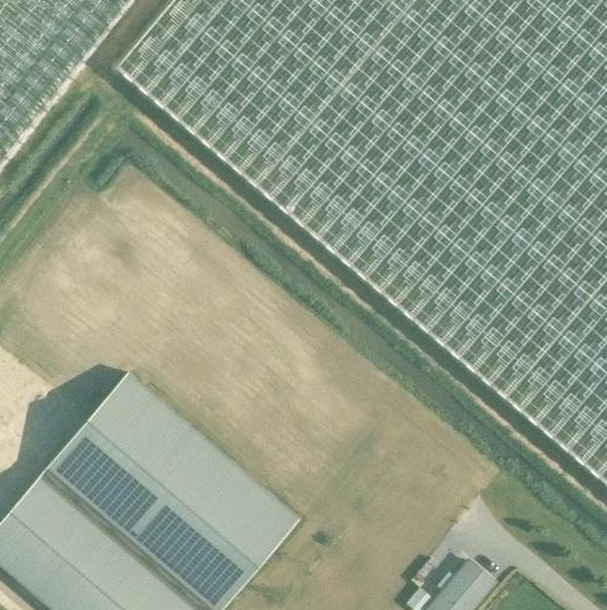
[(0,0),(0,169),(134,0),(0,0)]
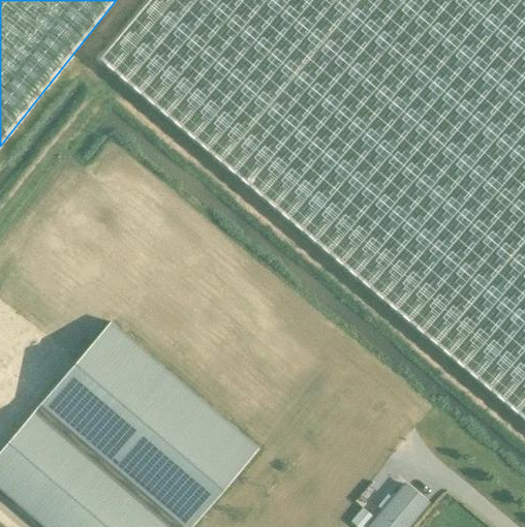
[(128,0),(85,55),(524,410),(524,0),(128,0)]
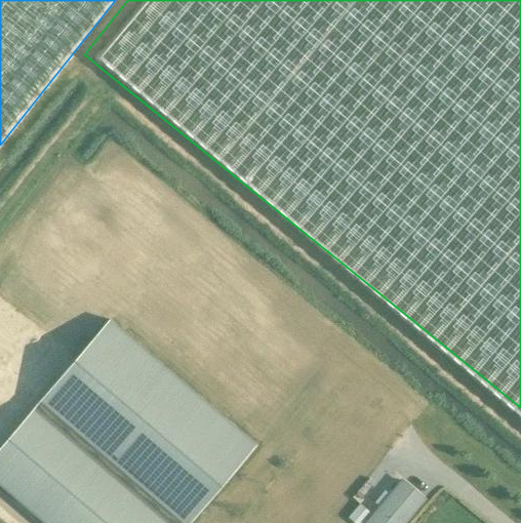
[(0,485),(44,522),(189,522),(257,444),(110,318),(0,447),(0,485)]
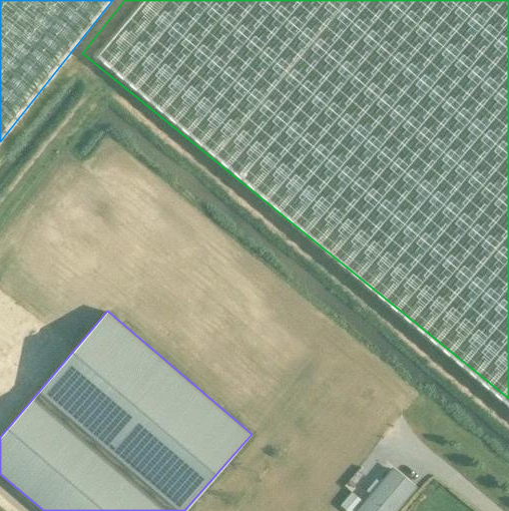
[(360,509),(362,510),(396,510),(418,486),(395,467),(360,509)]
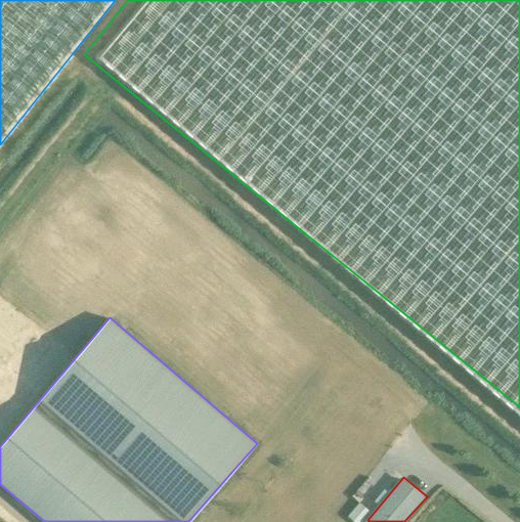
[(365,521),(376,506),(362,498),(353,514),(365,521)]
